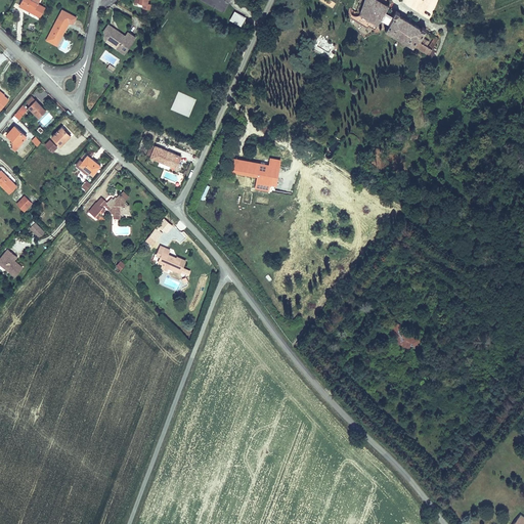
[(45,7),(32,0),(20,0),(19,3),(33,10),(32,12),(39,16),(45,7)]
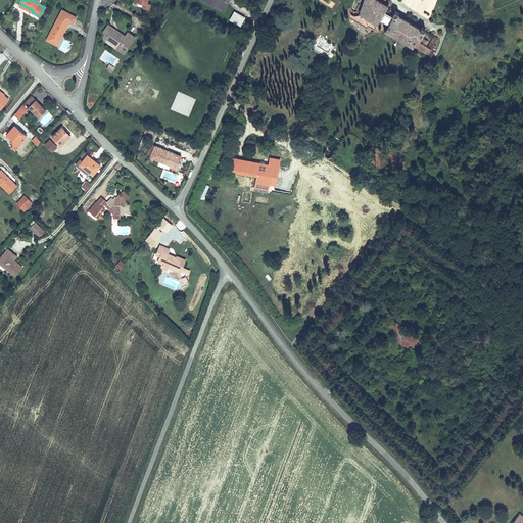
[(385,6),(374,0),(363,0),(359,14),(376,24),(385,6)]
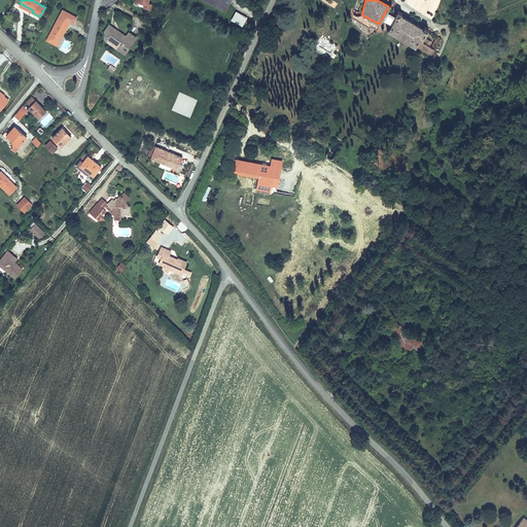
[(59,46),(70,22),(73,24),(76,15),(63,9),(59,16),(47,40),(59,46)]
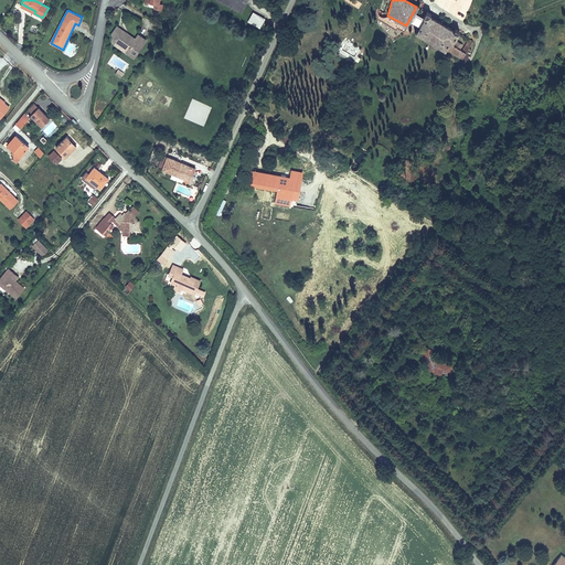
[(254,12),(249,21),(260,28),(266,18),(254,12)]
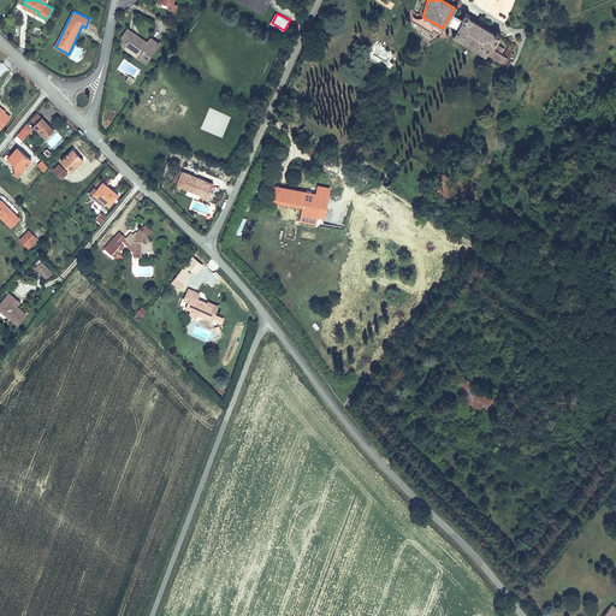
[(509,54),(505,53),(503,57),(499,54),(502,51),(497,48),(495,52),(489,48),(492,45),(496,46),(495,42),(499,34),(496,31),(495,34),(467,18),(468,16),(465,13),(456,29),(457,30),(455,35),(504,61),(509,54)]
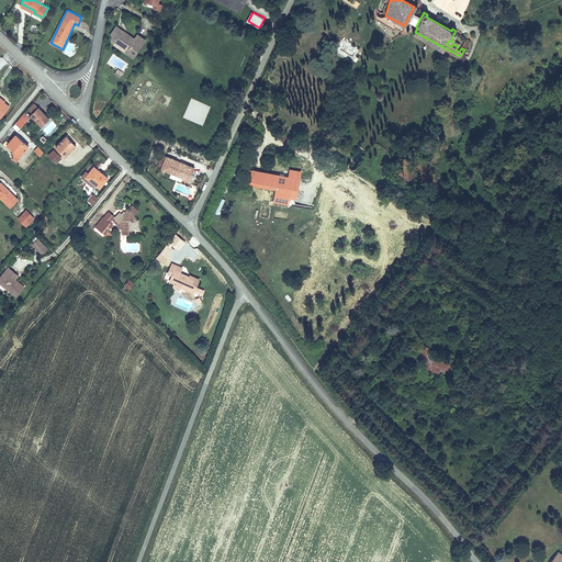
[(145,40),(136,34),(132,41),(127,37),(124,35),(123,31),(111,33),(112,40),(115,38),(116,45),(120,45),(126,49),(125,52),(133,57),(145,40)]
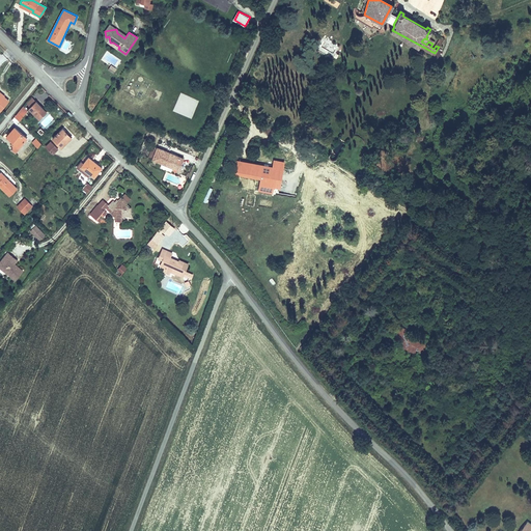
[(442,35),(436,46),(439,47),(444,36),(442,35)]
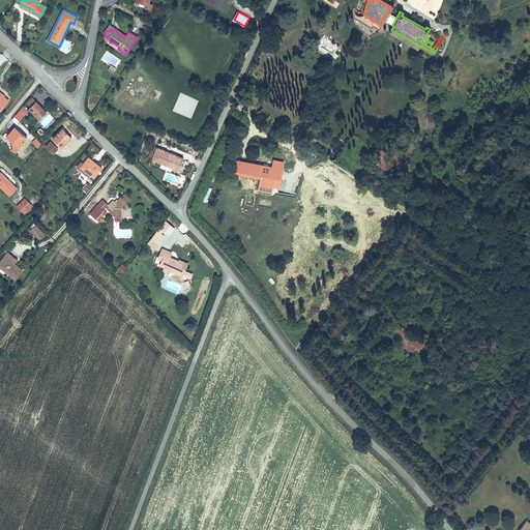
[(109,36),(106,37),(107,41),(118,49),(119,47),(113,42),(110,42),(109,36)]
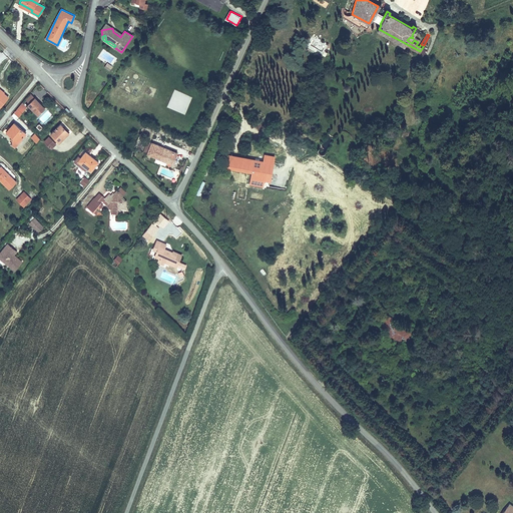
[(186,113),(191,96),(173,91),(168,108),(186,113)]
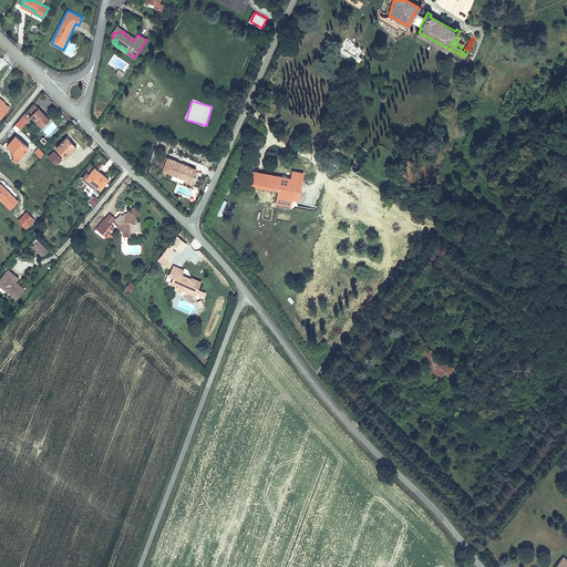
[(30,116),(42,127),(50,120),(38,109),(30,116)]
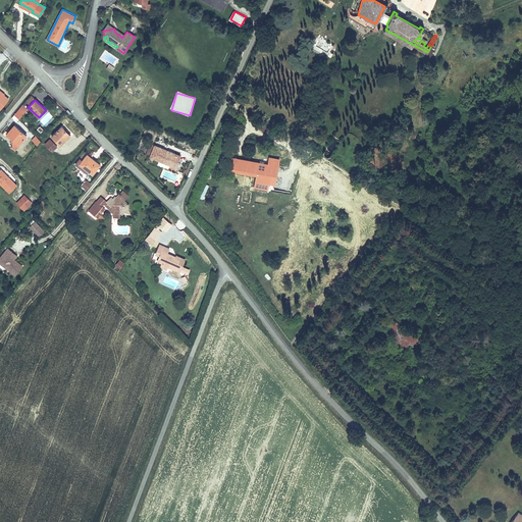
[(13,114),(17,118),(25,109),(20,105),(13,114)]
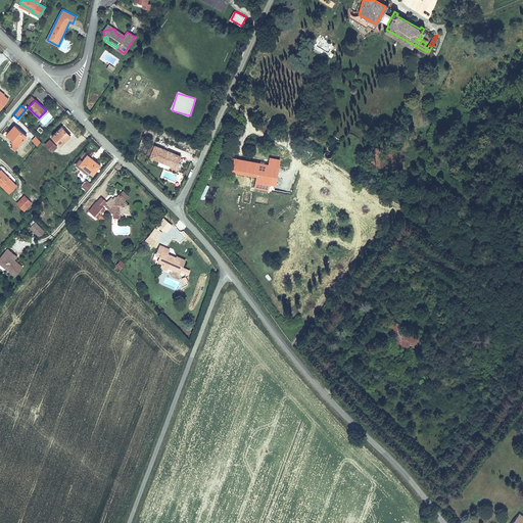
[(44,126),(53,117),(49,112),(40,121),(44,126)]
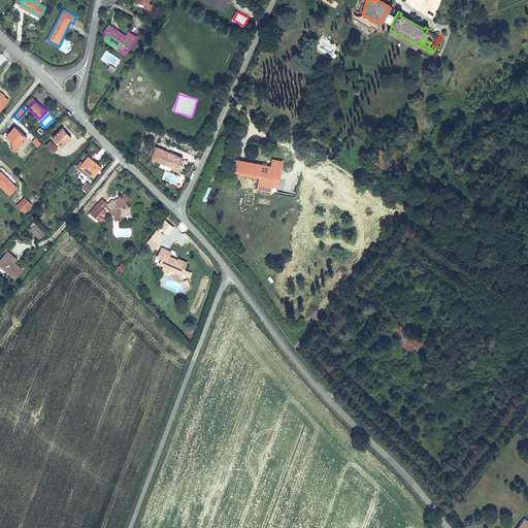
[(62,126),(52,135),(61,145),(71,135),(62,126)]
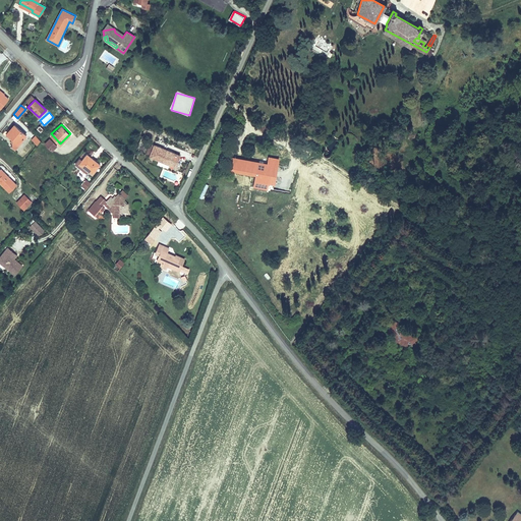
[(24,135),(13,125),(6,133),(11,138),(10,140),(12,141),(10,145),(14,148),(24,135)]
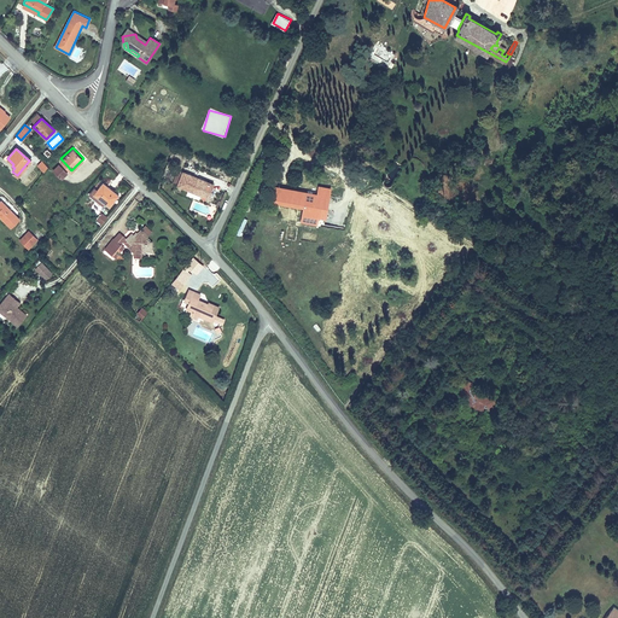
[(44,172),(47,165),(42,161),(38,167),(44,172)]
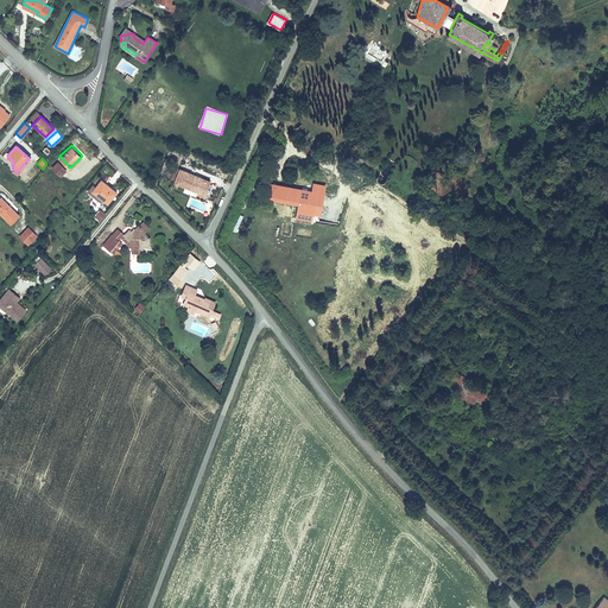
[(59,176),(67,170),(57,159),(51,165),(59,176)]
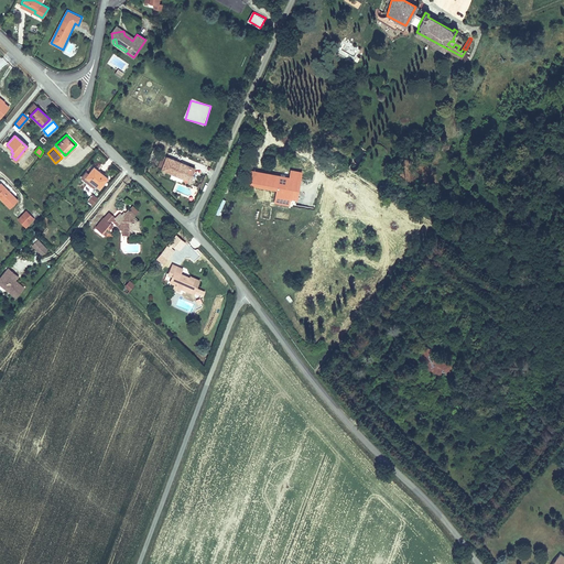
[(162,166),(161,169),(190,180),(196,165),(166,154),(165,156),(162,154),(158,164),(162,166)]
